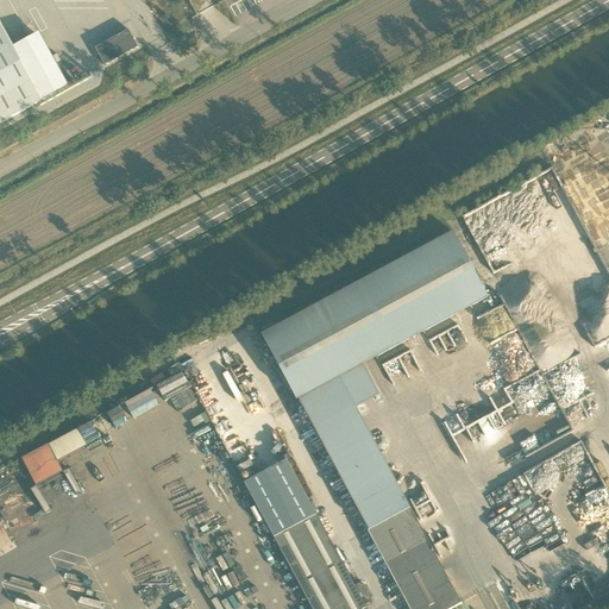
[(0,123),(43,100),(0,23),(0,123)]
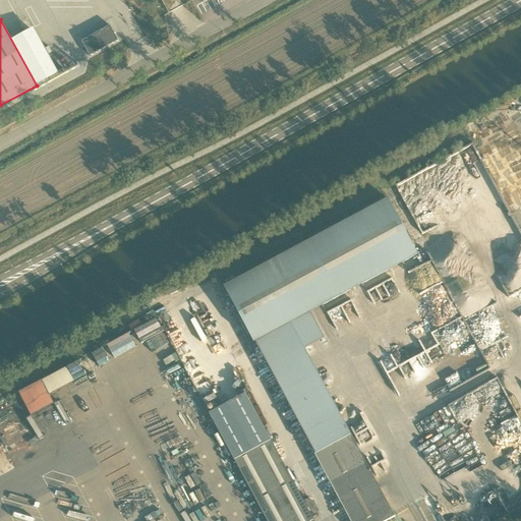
[(90,56),(118,41),(110,25),(81,41),(90,56)]
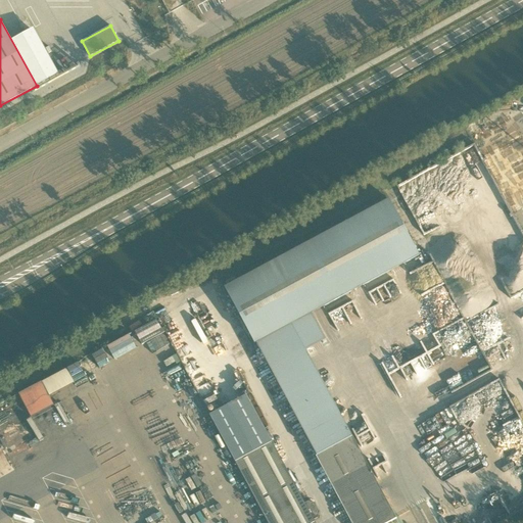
[(435,161),(485,161),(492,177),(508,209),(522,202),(522,129),(516,133),(515,130),(505,135),(505,141),(484,150),(479,141),(435,161)]
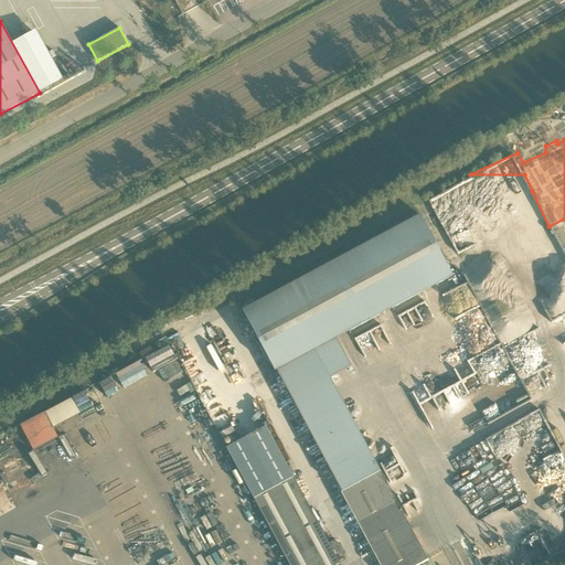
[(277,371),(292,401),(330,379),(351,366),(337,339),(452,276),(420,215),(243,311),(275,372),(277,371)]
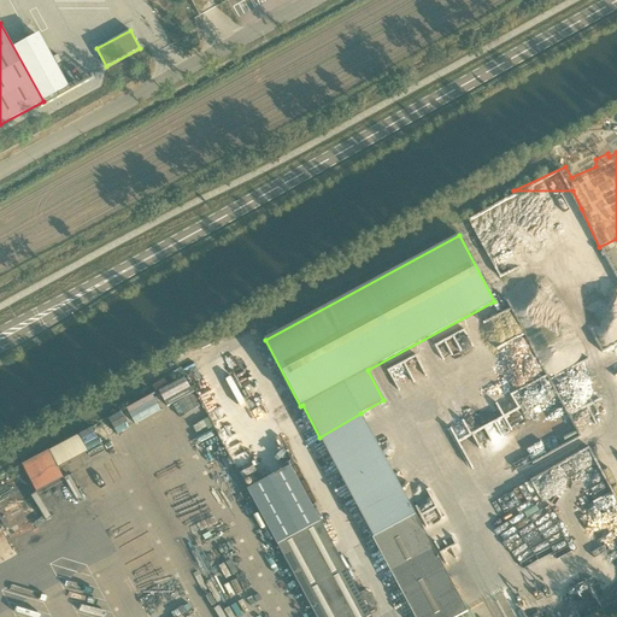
[(56,465),(86,452),(78,435),(19,460),(33,491),(62,479),(56,465)]
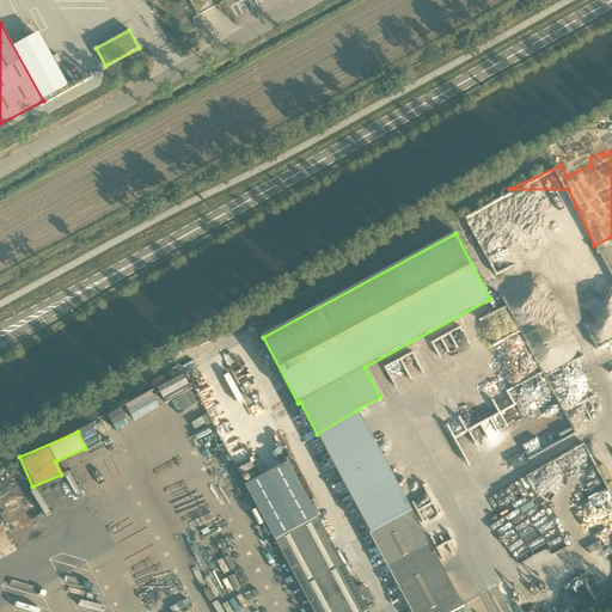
[(318,516),(275,539),(313,611),(368,611),(368,610),(372,607),(373,600),(367,588),(359,585),(355,587),(318,516)]
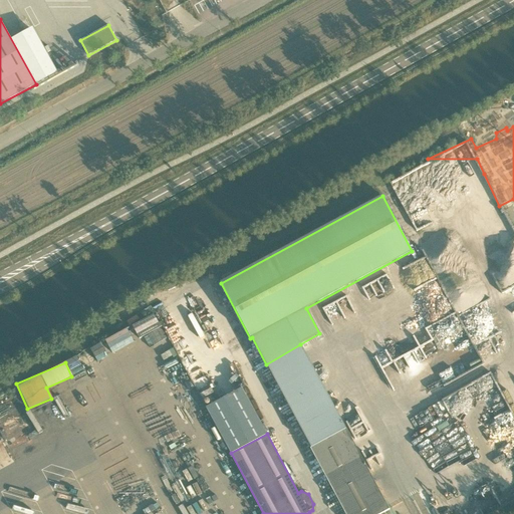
[(363,462),(327,481),(345,513),(380,513),(390,509),(363,462)]
